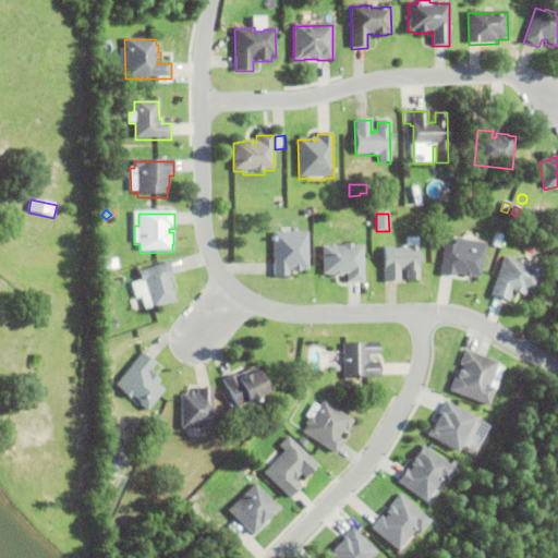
[(488,230),(492,216),(499,218),(495,231),(488,230)]
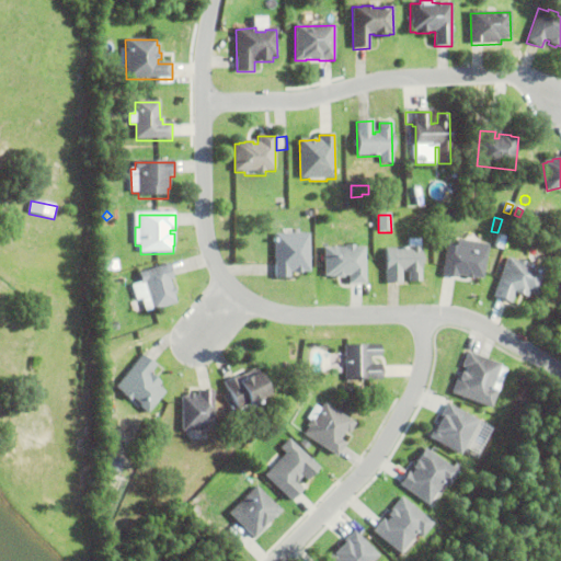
[(488,245),(490,232),(497,235),(494,247),(488,245)]
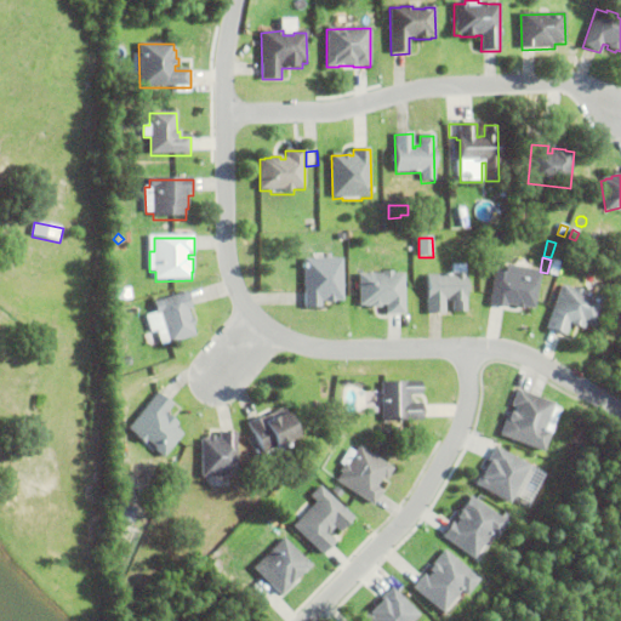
[(322,309),(306,309),(305,260),(342,260),(343,303),(335,303),(335,305),(325,305),(325,303),(322,303),(322,309)]
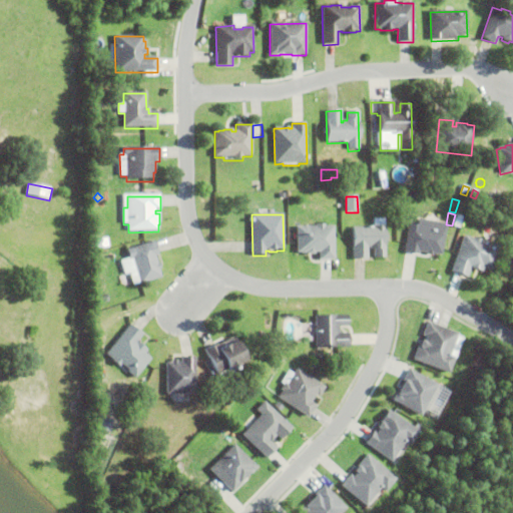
[(353,261),(353,227),(367,227),(367,226),(371,226),(371,227),(373,227),(373,218),(385,218),(385,260),(374,260),(374,250),(369,250),(369,248),(368,248),(368,261),(353,261)]
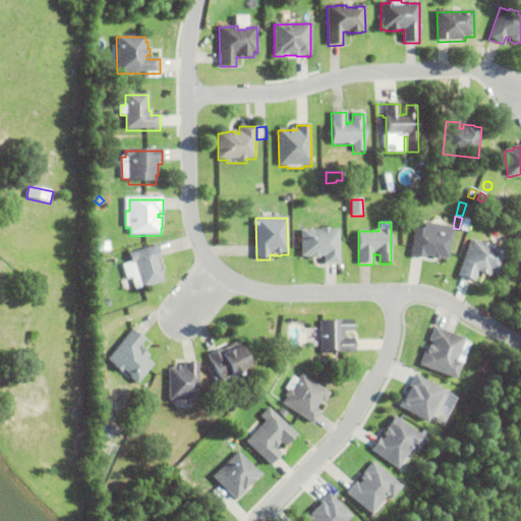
[(439,259),(439,262),(432,261),(433,258),(425,257),(424,259),(411,257),(415,228),(423,229),(424,224),(453,228),(448,261),(439,259)]
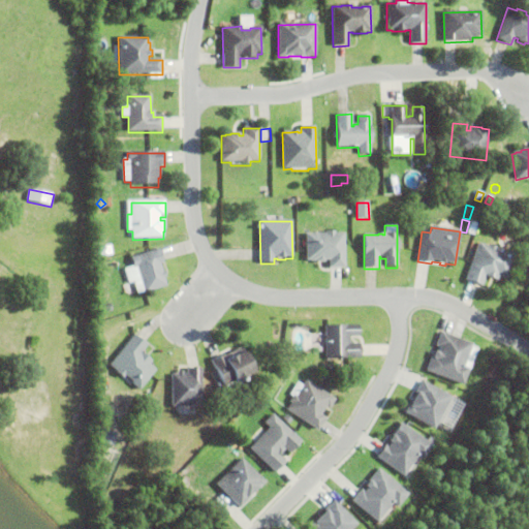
[(329,261),(324,261),(324,265),(316,265),(316,262),(310,262),(305,262),(305,235),(324,235),(324,232),(334,232),(334,235),(344,234),(344,270),(329,270),(329,261)]
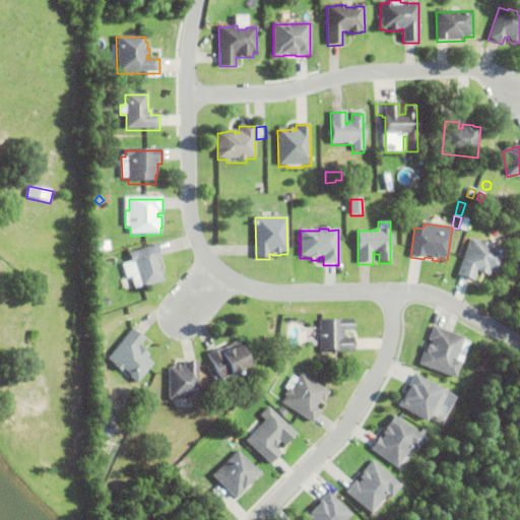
[(495,252),(495,253),(496,254),(498,249),(506,252),(497,278),(488,274),(486,277),(475,273),(472,283),(456,277),(470,240),(478,243),(479,242),(489,245),(486,249),(495,252)]
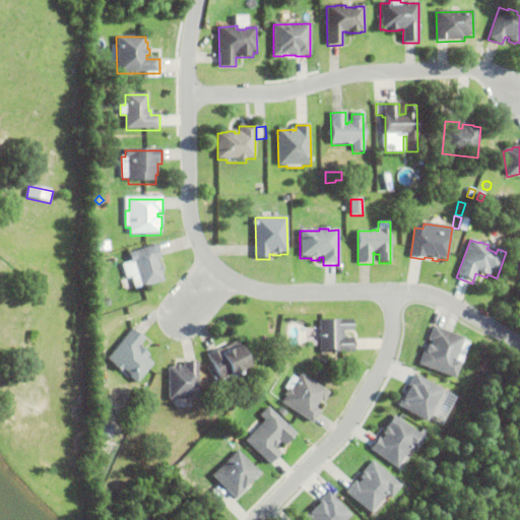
[(163,268),(164,274),(161,274),(165,283),(143,289),(139,276),(127,279),(123,265),(131,262),(129,254),(157,246),(161,260),(158,261),(160,268),(163,268)]
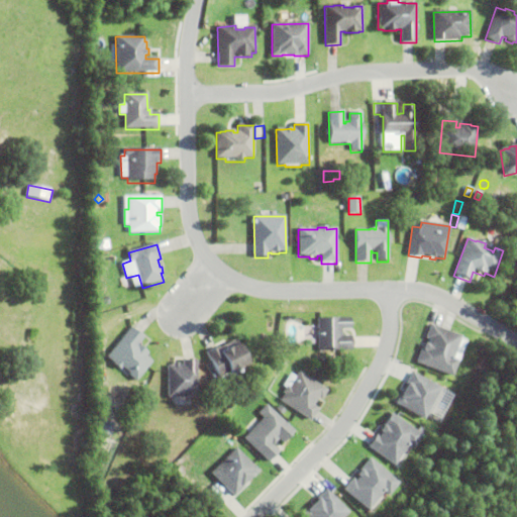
[(99,302),(108,299),(110,305),(101,307),(99,302)]
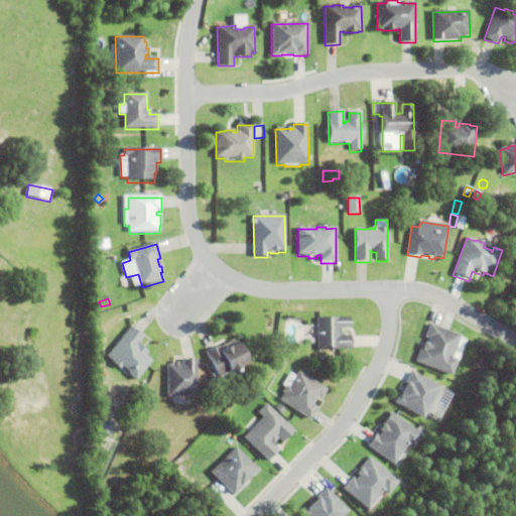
[(351,337),(351,351),(317,351),(316,318),(349,317),(349,330),(341,330),(341,337),(351,337)]
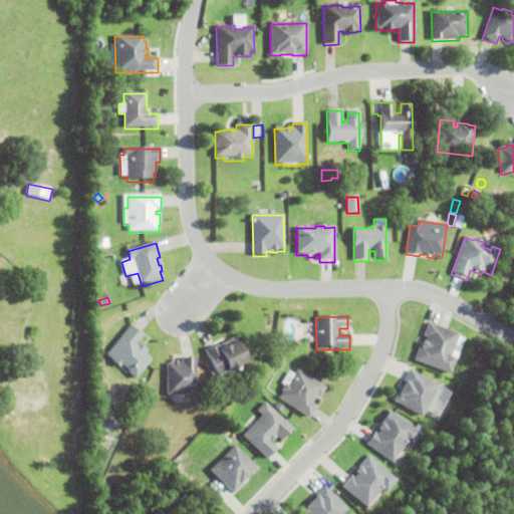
[(455,360),(448,376),(413,362),(420,346),(422,342),(424,343),(426,338),(422,336),(427,324),(457,336),(449,358),(455,360)]
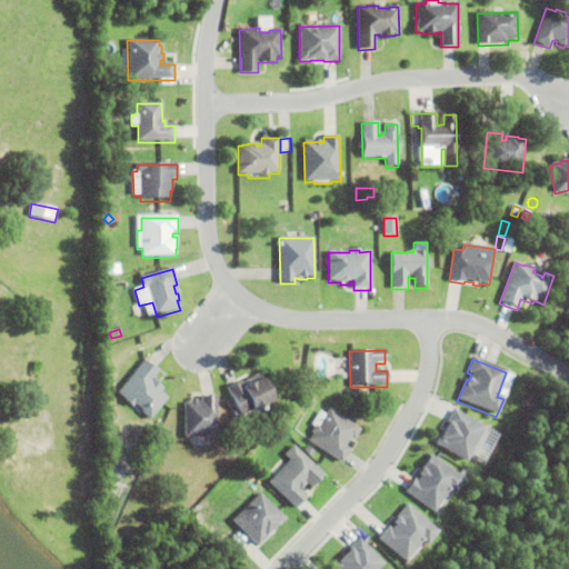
[(141,415),(142,413),(135,407),(132,409),(125,402),(125,401),(118,395),(146,361),(159,373),(152,380),(163,390),(161,393),(168,400),(150,422),(141,415)]
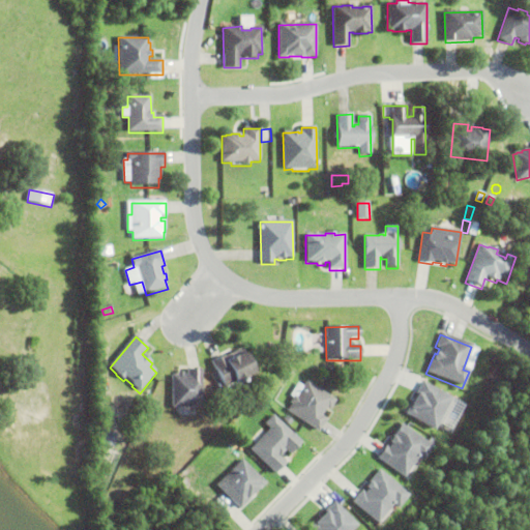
[(244,387),(227,395),(211,363),(225,356),(228,363),(244,355),(255,376),(247,380),(247,381),(242,384),(244,387)]
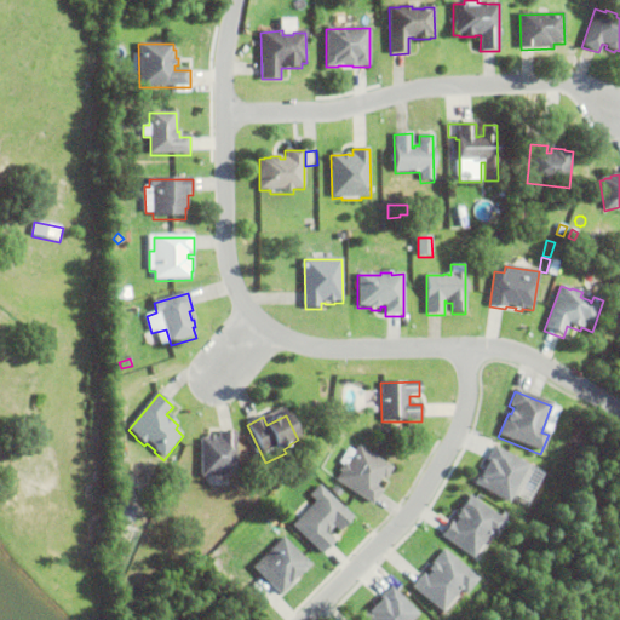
[(208,437),(214,437),(214,440),(220,440),(220,434),(236,434),(237,478),(201,478),(201,441),(208,440),(208,437)]
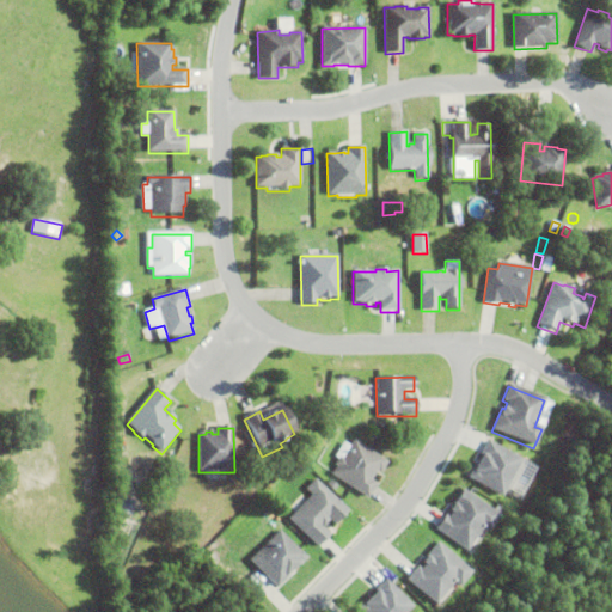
[(380,475),(377,472),(369,482),(377,487),(367,501),(332,476),(338,467),(335,465),(338,460),(335,458),(344,442),(350,447),(355,441),(387,464),(380,475)]
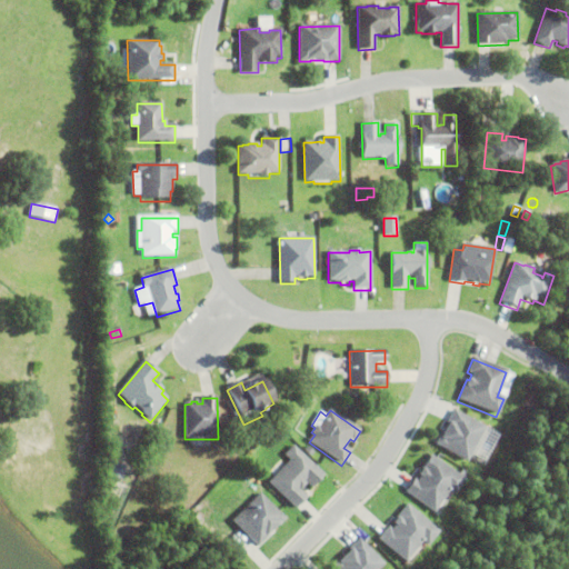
[(433,446),(439,437),(440,438),(448,425),(446,423),(452,411),(485,430),(465,465),(433,446)]
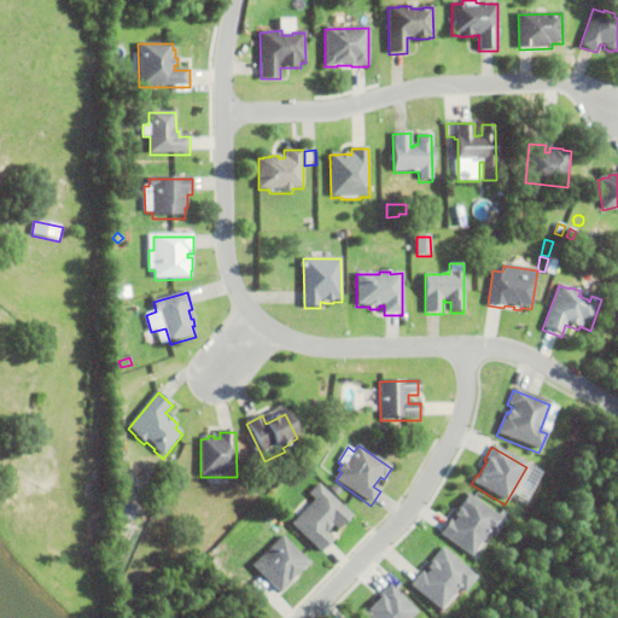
[(313,459),(312,459),(312,458),(312,456),(310,456),(310,455),(310,454),(312,454),(312,453),(313,452),(314,450),(315,450),(316,450),(318,450),(318,452),(319,452),(319,453),(320,453),(320,454),(320,455),(320,456),(320,458),(319,459),(318,460),(316,460),(315,460),(314,460),(313,460),(313,459)]
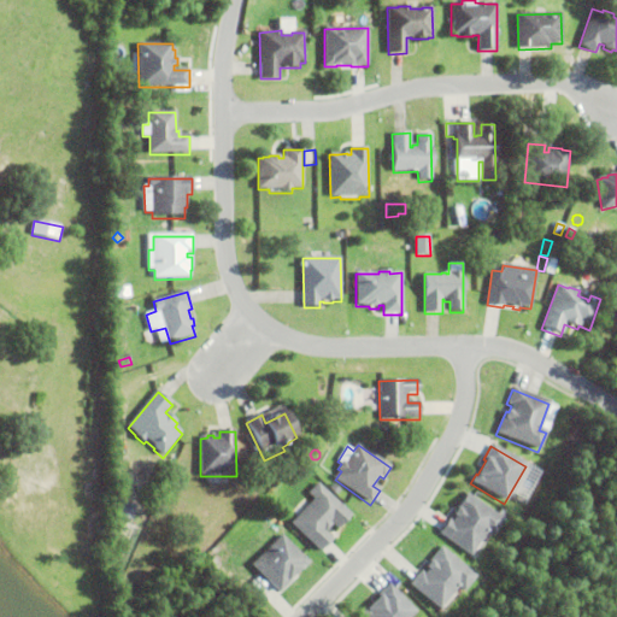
[(297,476),(303,468),(309,474),(303,481),(297,476)]
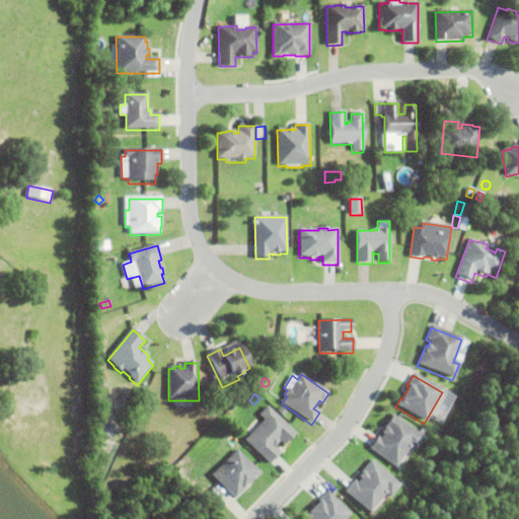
[(226,402),(232,396),(236,400),(231,406),(226,402)]
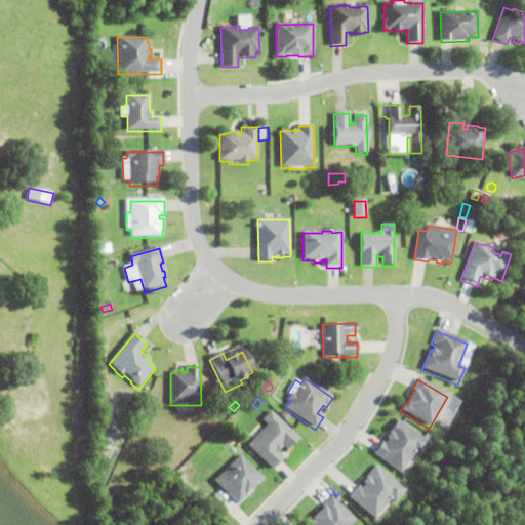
[(280,446),(280,447),(282,449),(276,455),(282,461),(272,472),(247,447),(268,427),(261,421),(271,412),(299,441),(287,453),(280,446)]
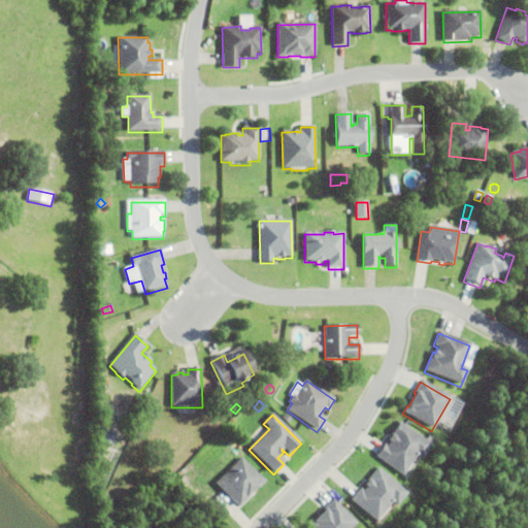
[(421,461),(416,458),(401,477),(374,458),(384,446),(386,448),(389,443),(387,442),(391,437),(390,436),(399,424),(430,448),(421,461)]
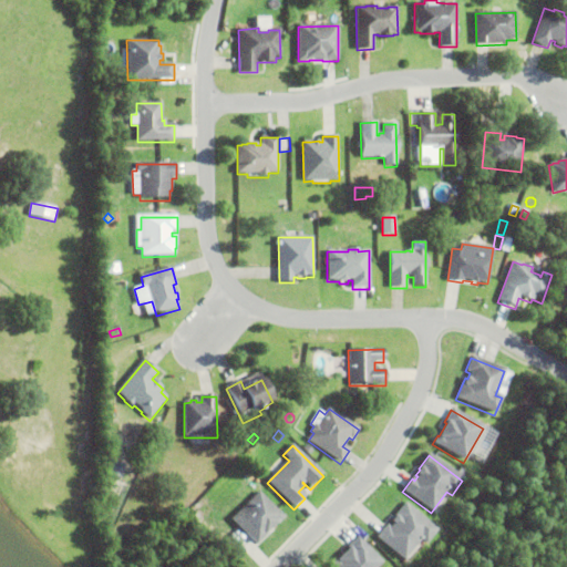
[(276,526),(266,535),(267,536),(256,546),(230,522),(259,493),(285,518),(276,526)]
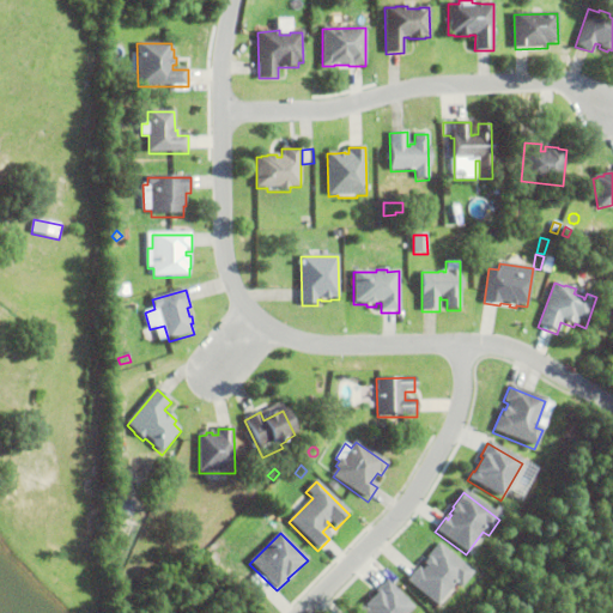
[(459,590),(457,589),(439,608),(437,607),(436,608),(406,582),(418,569),(420,571),(423,568),(422,566),(426,562),(425,560),(437,546),(472,576),(459,590)]
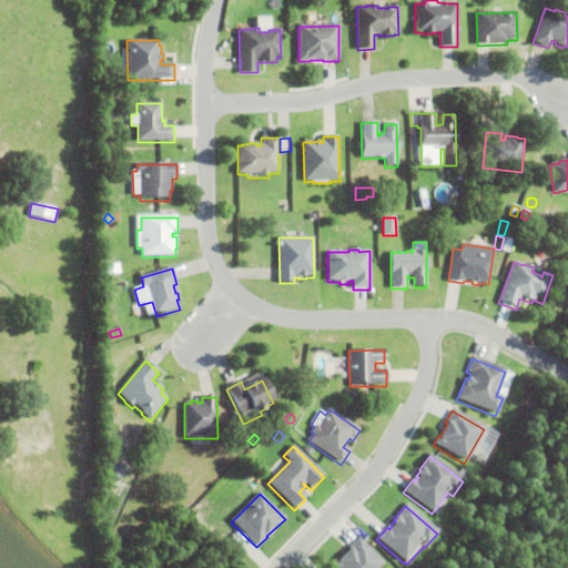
[(379,567),(331,567),(330,567),(337,559),(340,561),(348,553),(347,550),(357,539),(383,565),(379,567)]
